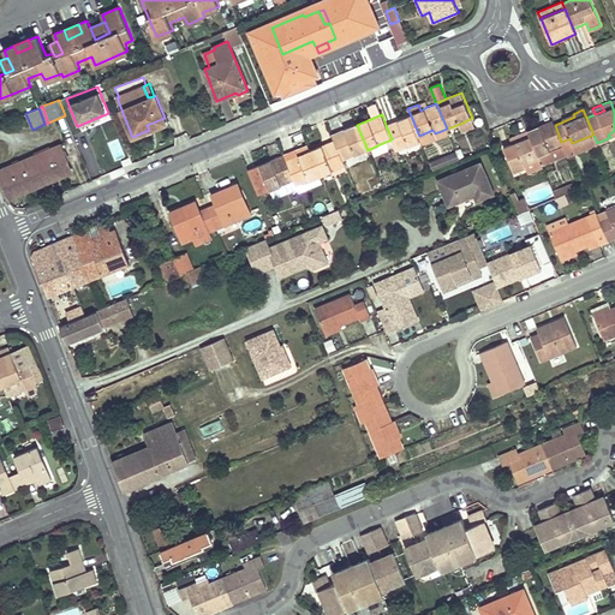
[(419,136),(411,115),(386,125),(392,139),(394,145),(396,150),(421,141),(419,136)]
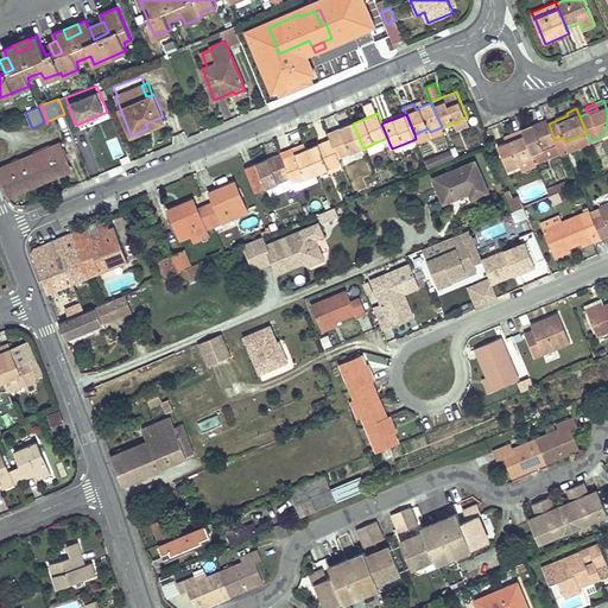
[(145,124),(147,128),(164,121),(163,116),(145,124)]
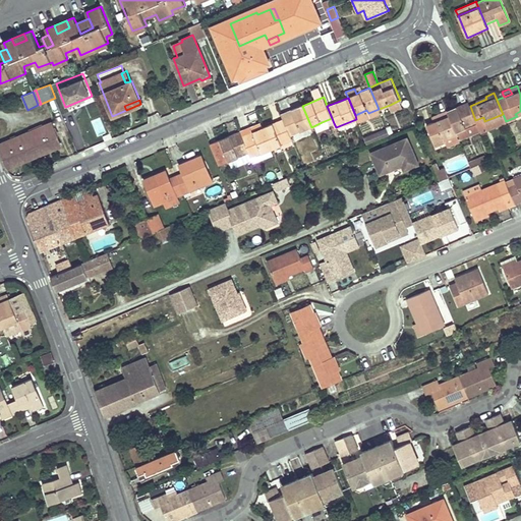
[(402,107),(400,100),(390,105),(392,111),(402,107)]
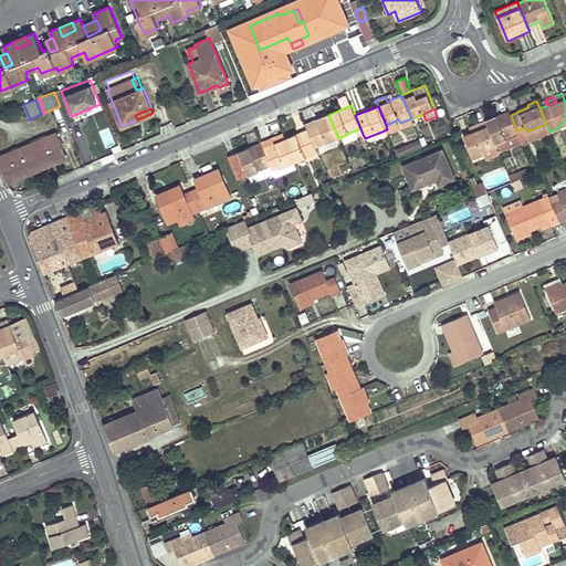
[(511,115),(509,111),(485,119),(495,143),(507,138),(519,134),(516,130),(511,115)]
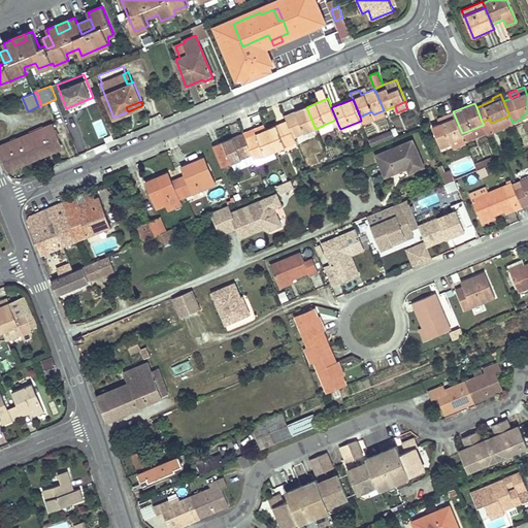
[(316,129),(306,107),(286,116),(287,120),(295,137),(316,129)]
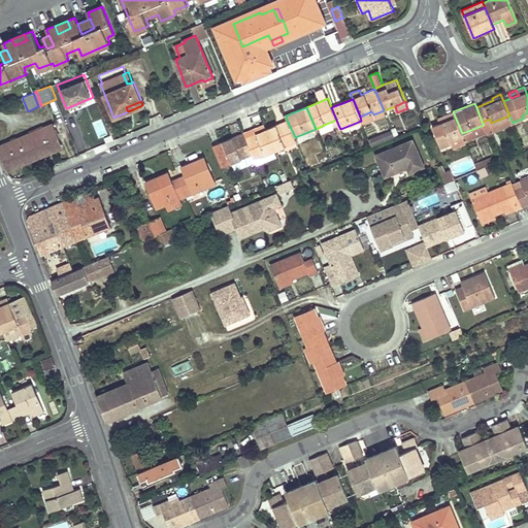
[(385,113),(384,110),(373,114),(371,111),(360,117),(361,121),(362,123),(385,113)]
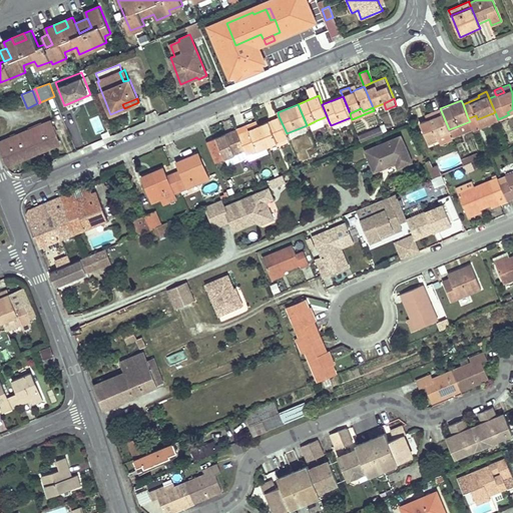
[(449,129),(440,108),(431,112),(433,117),(428,119),(420,122),(429,143),(439,138),(438,135),(450,131),(449,129)]
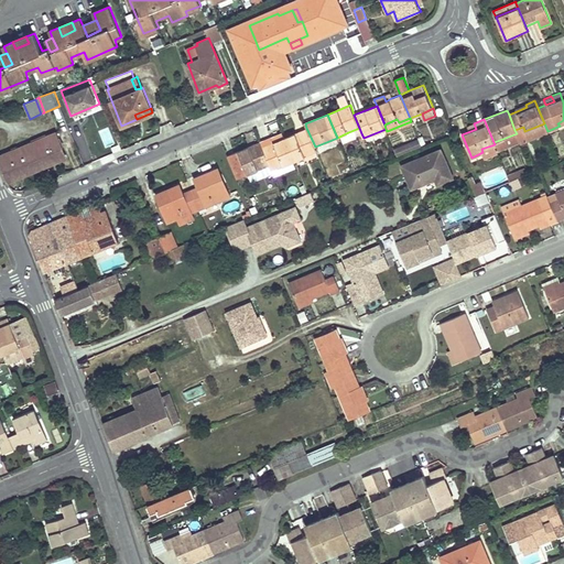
[(315,147),(306,128),(284,138),(294,161),(316,152),(315,147)]
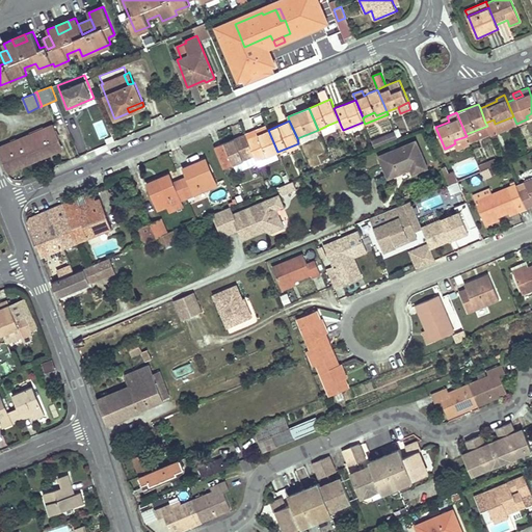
[(341,126),(339,121),(328,125),(330,130),(341,126)]
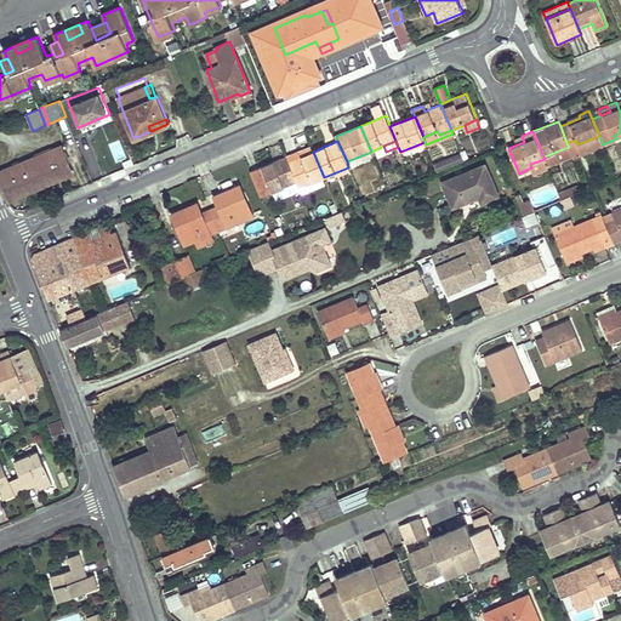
[(73,172),(62,146),(35,157),(46,183),(73,172)]
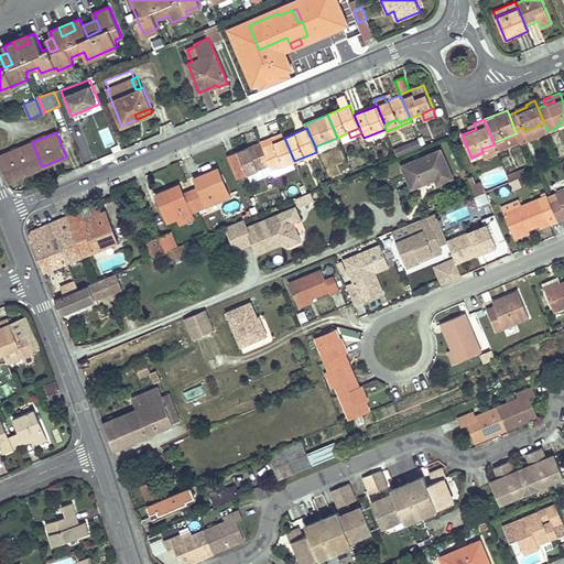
[(294,161),(284,138),(282,132),(260,142),(262,148),(270,165),(272,171),(278,167),(280,174),(295,169),(293,162),(294,161)]
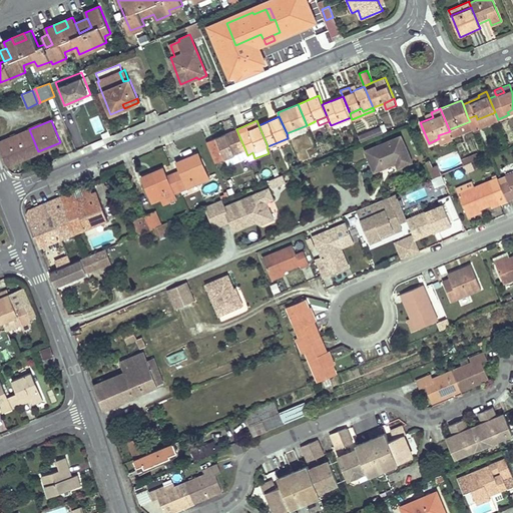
[(462,132),(460,125),(449,129),(450,131),(452,136),(462,132)]
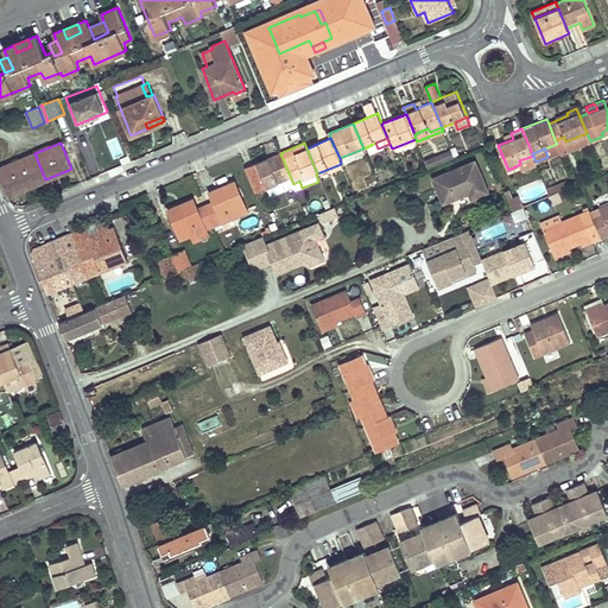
[(0,168),(0,177),(7,196),(45,179),(35,153),(0,168)]
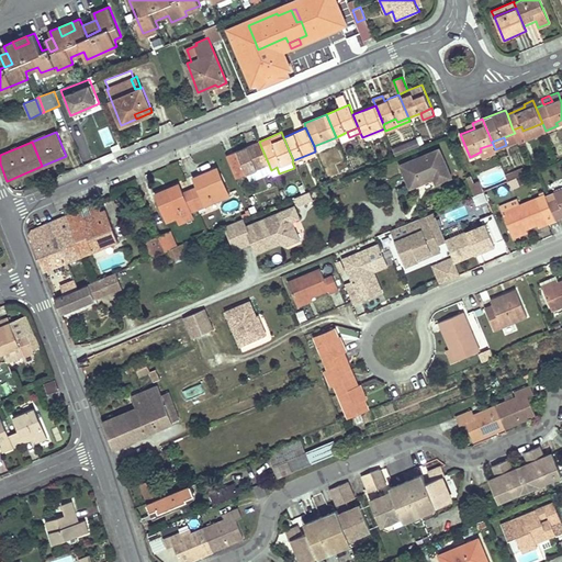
[(261,147),(259,142),(226,155),(236,179),(269,165),(261,147)]
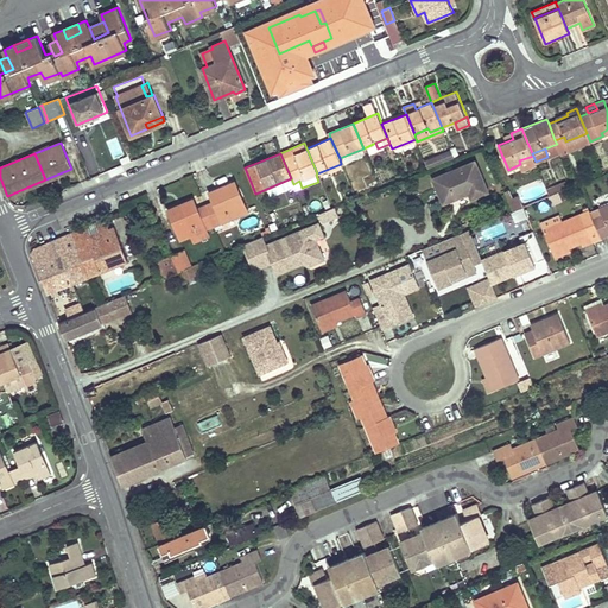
[(487,191),(475,160),(434,178),(444,202),(469,192),(472,197),(487,191)]
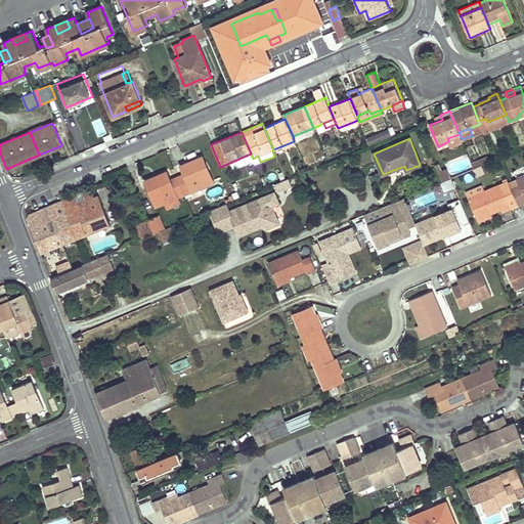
[(213,181),(203,157),(193,161),(194,164),(182,169),(184,174),(178,177),(185,193),(213,181)]
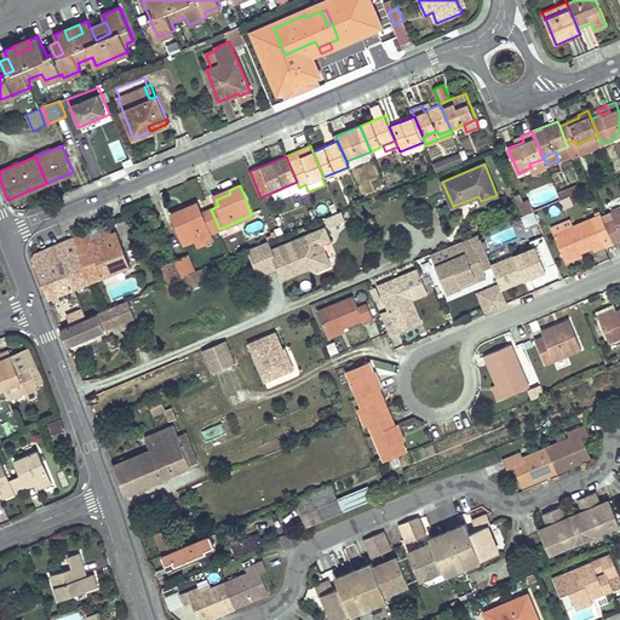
[(569,195),(567,188),(557,191),(561,199),(569,195)]
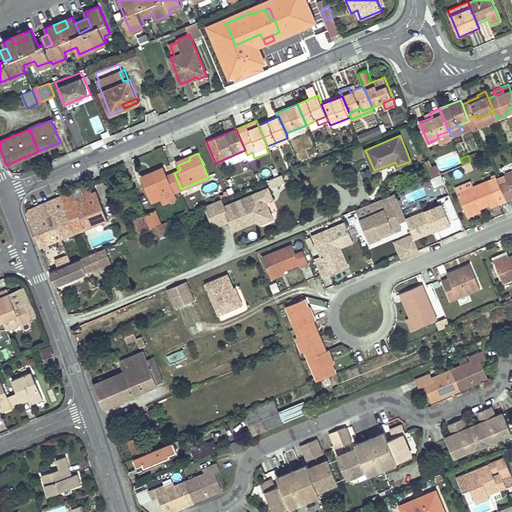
[(190,160),(189,157),(177,162),(178,165),(190,160)]
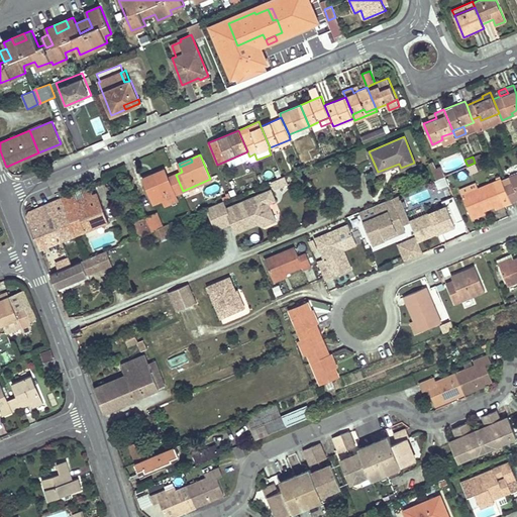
[(478,170),(476,164),(475,163),(468,166),(467,167),(470,173),(478,170)]
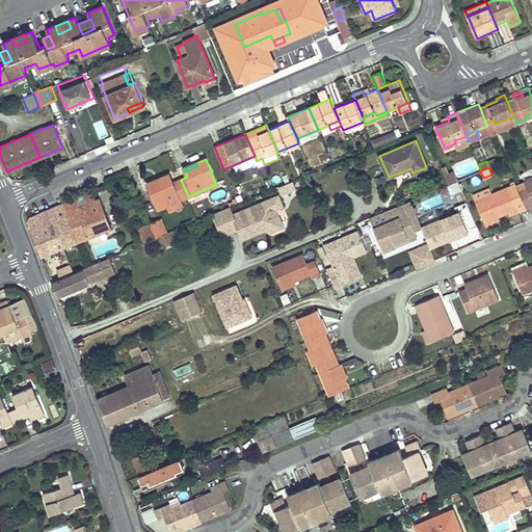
[(171,178),(169,174),(156,180),(157,184),(171,178)]
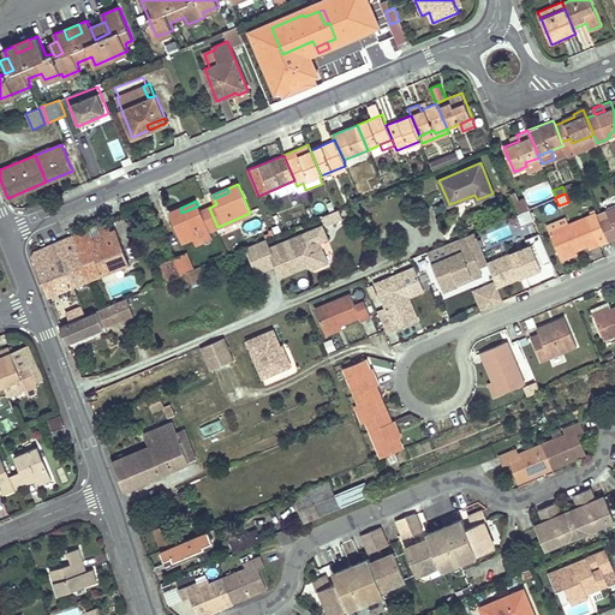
[(614,204),(605,209),(609,216),(599,220),(608,238),(608,239),(614,236),(614,204)]
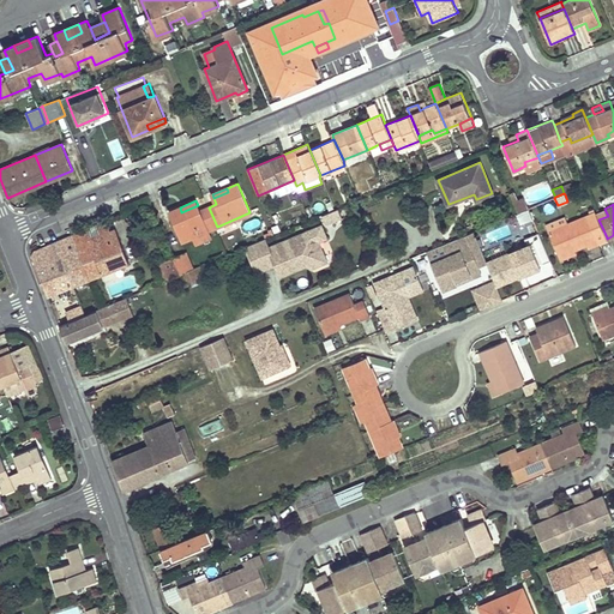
[(217,227),(209,208),(199,211),(198,205),(181,212),(180,208),(170,211),(182,241),(192,238),(208,230),(217,227)]
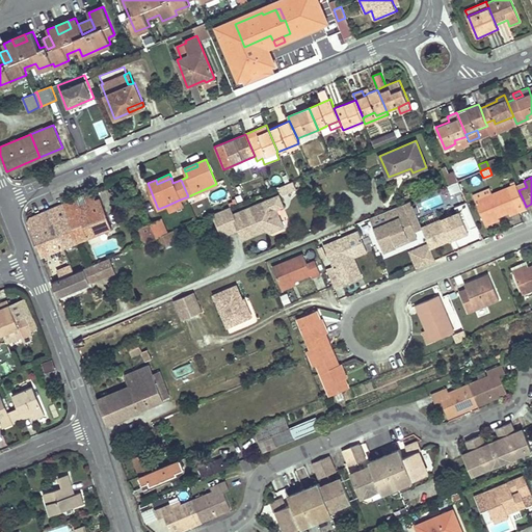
[(293,181),(277,187),(282,195),(296,189),(293,181)]
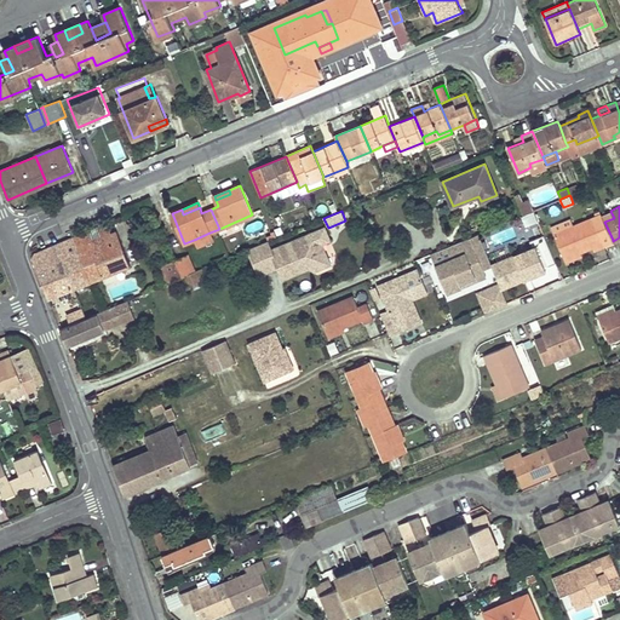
[(533,211),(521,216),(524,224),(537,220),(533,211)]
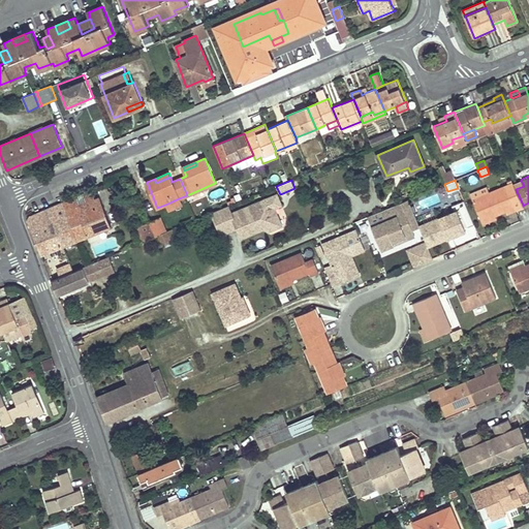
[(516,189),(514,183),(472,199),(481,220),(495,214),(507,209),(508,212),(516,209),(515,208),(523,205),(516,189)]
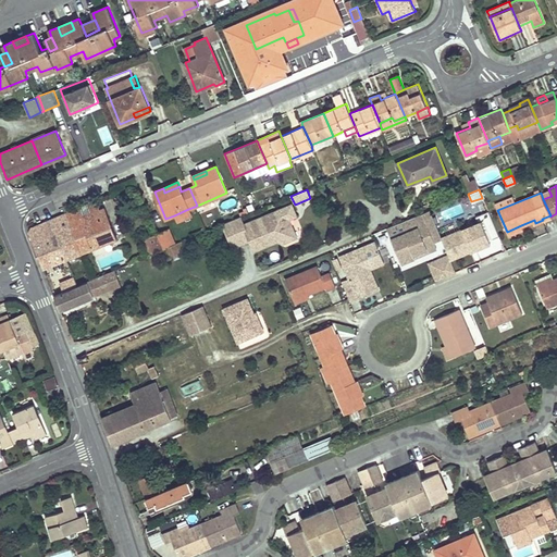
[(100,209),(96,200),(82,206),(85,215),(100,209)]
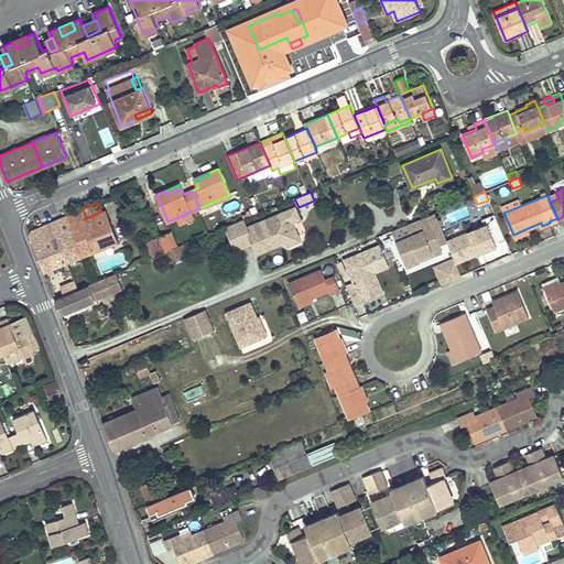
[(245,219),(226,227),(236,250),(253,242),(258,253),(278,245),(277,242),(281,241),(282,243),(288,246),(301,240),(293,221),(301,218),(295,206),(248,227),(245,219)]
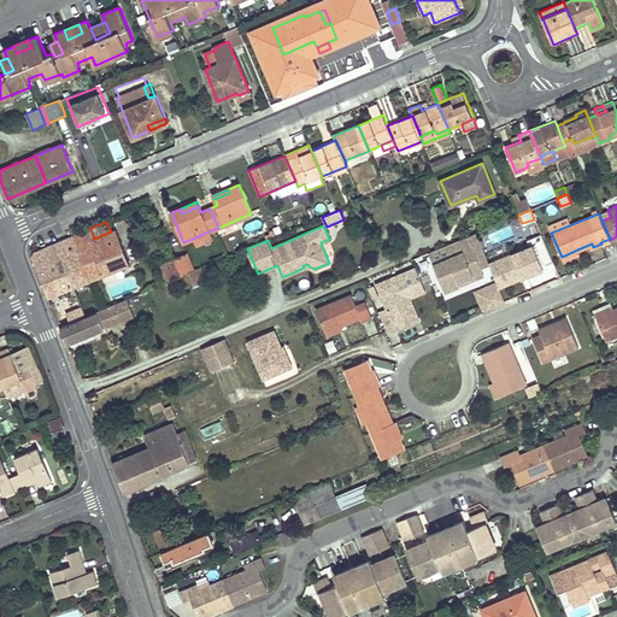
[(130,264),(117,229),(111,231),(94,239),(90,228),(74,235),(74,236),(84,262),(83,263),(89,280),(130,264)]
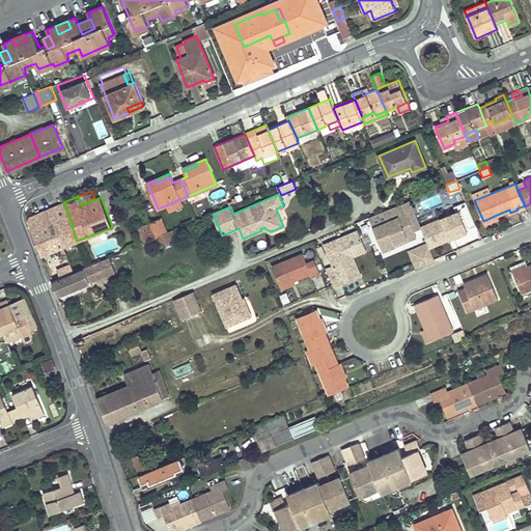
[(193,201),(198,215),(206,212),(200,198),(193,201)]
